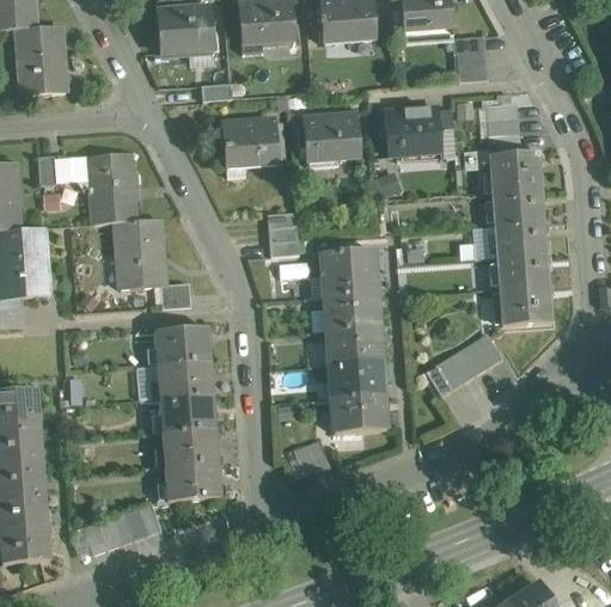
[(0,0),(0,30),(17,29),(37,28),(34,0),(0,0)]
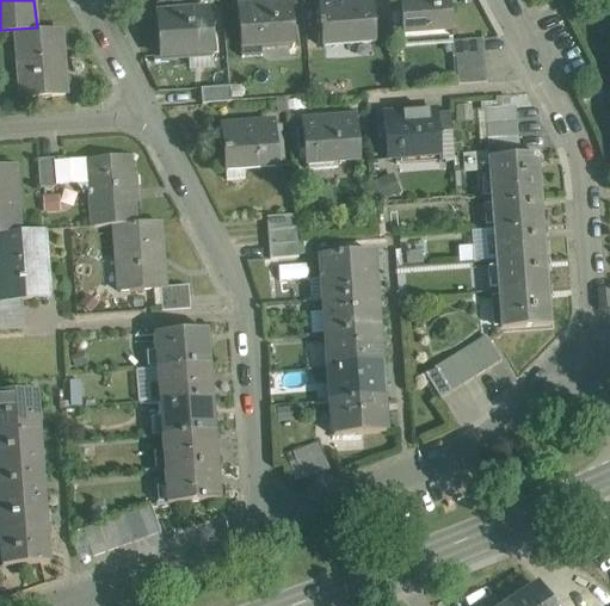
[(264,0),(238,2),(241,43),(294,38),(291,0),(264,0)]
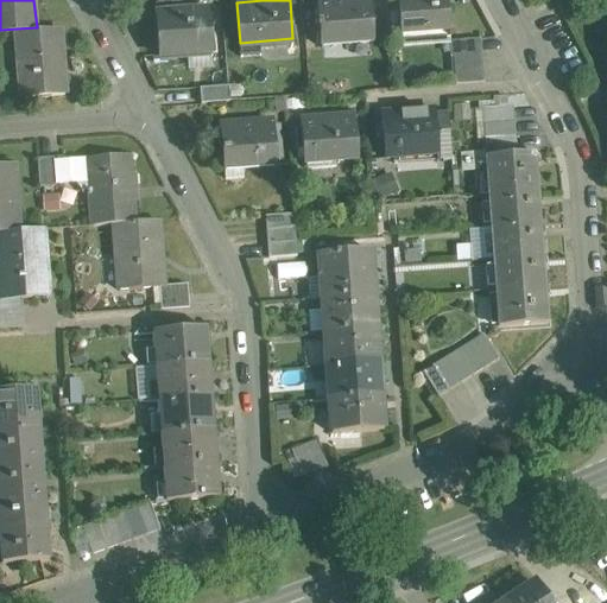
[(318,0),(320,21),(317,21),(317,27),(320,27),(321,44),(373,40),(370,0),(318,0)]
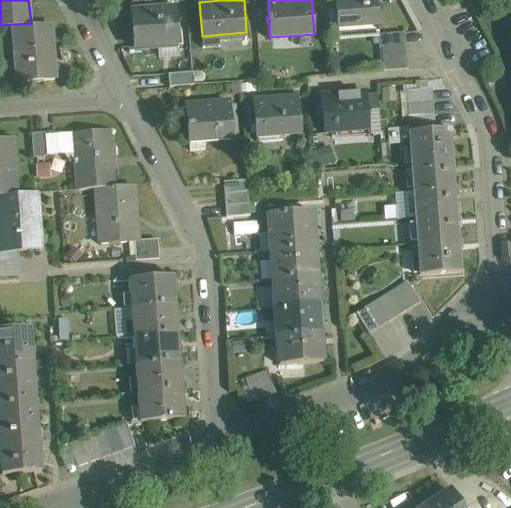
[(333,0),(336,32),(379,29),(376,0),(333,0)]
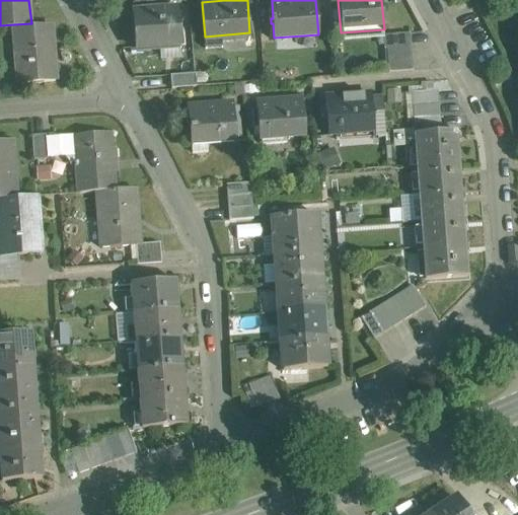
[(177,4),(133,8),(136,46),(180,42),(177,4)]
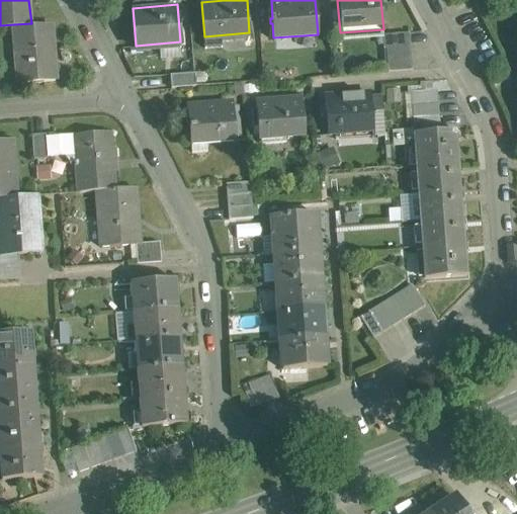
[(31,23),(14,24),(19,82),(56,79),(52,21),(31,23)]
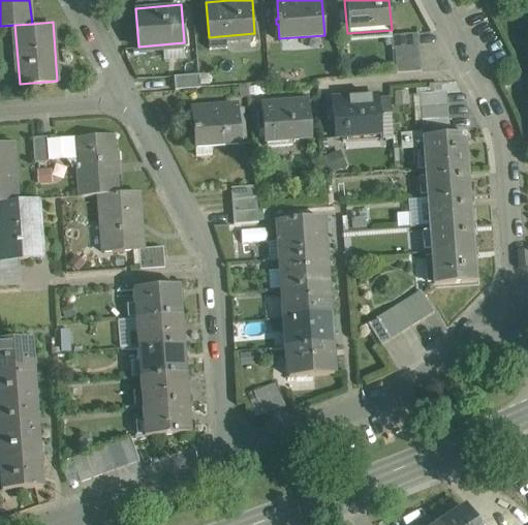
[(417,31),(391,33),(392,47),(395,47),(418,44),(417,31)]
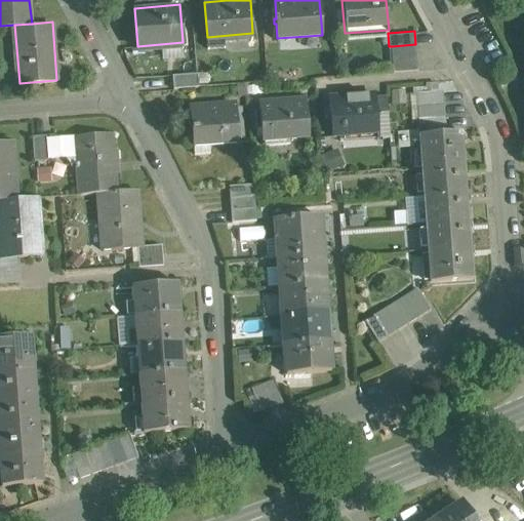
[(415,44),(392,46),(393,57),(416,56),(415,44)]
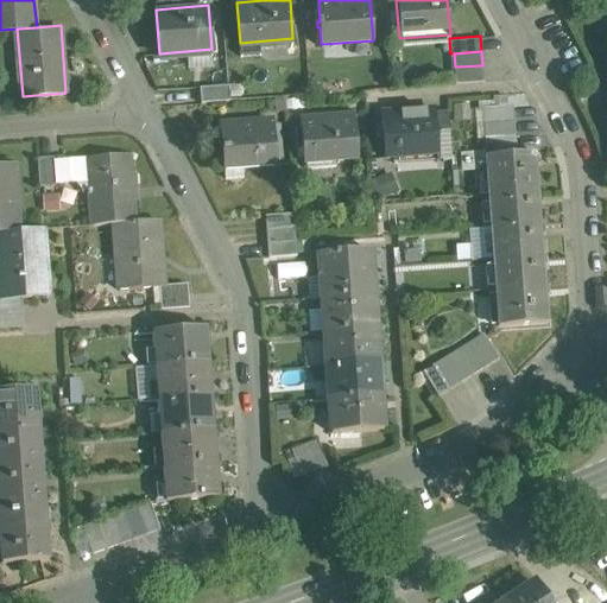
[(482,65),(455,67),(456,82),(484,80),(482,65)]
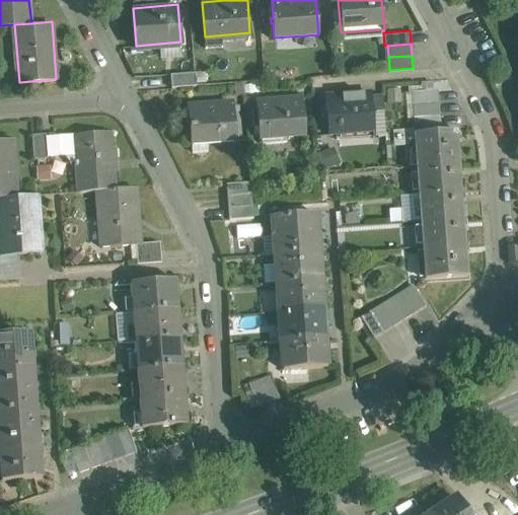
[(196,71),(171,73),(172,86),(197,84),(196,71)]
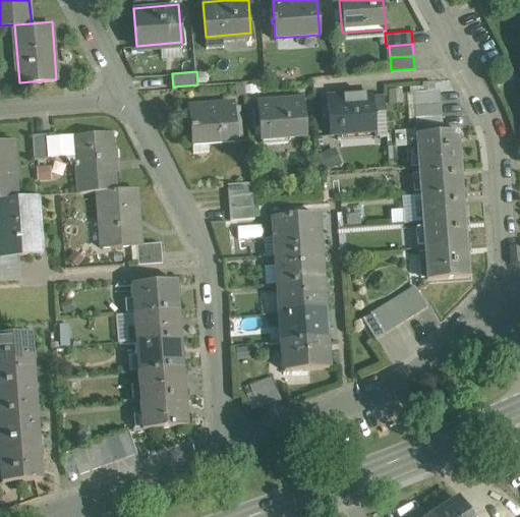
[(439,89),(414,91),(415,104),(440,102),(439,89)]
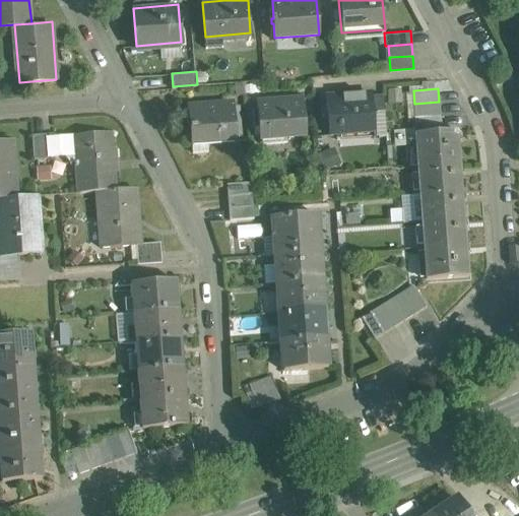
[(371,91),(326,94),(329,133),(373,130),(372,110),(371,94),(371,91)]
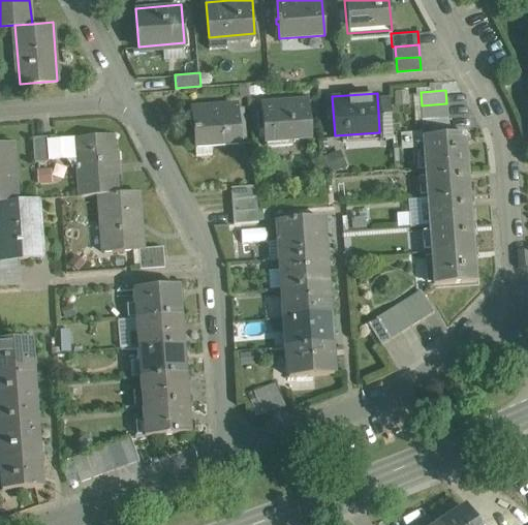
[(390,95),(377,96),(378,112),(391,111),(390,95)]
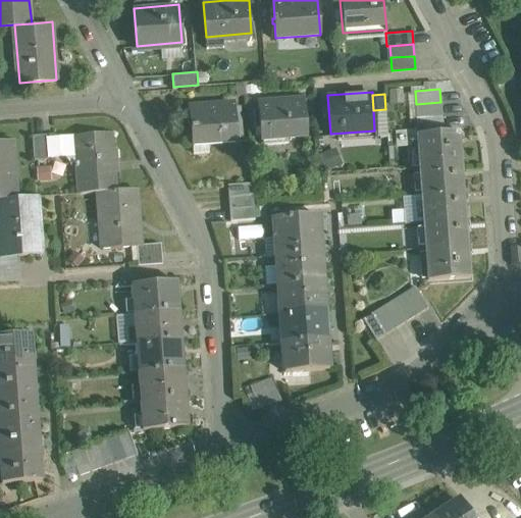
[(303,97),(259,100),(261,137),(306,134),(303,97)]
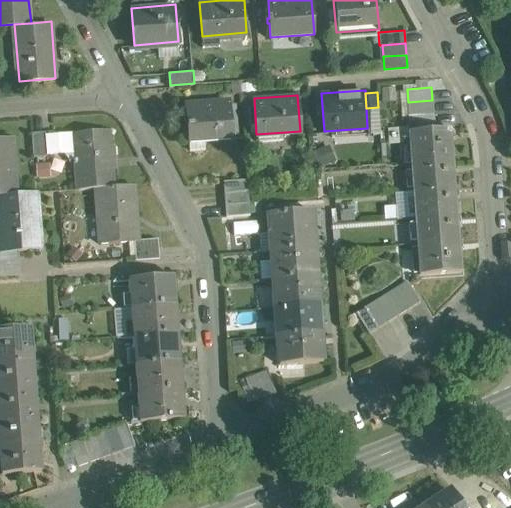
[(230,99),(186,102),(189,141),(233,138),(230,99)]
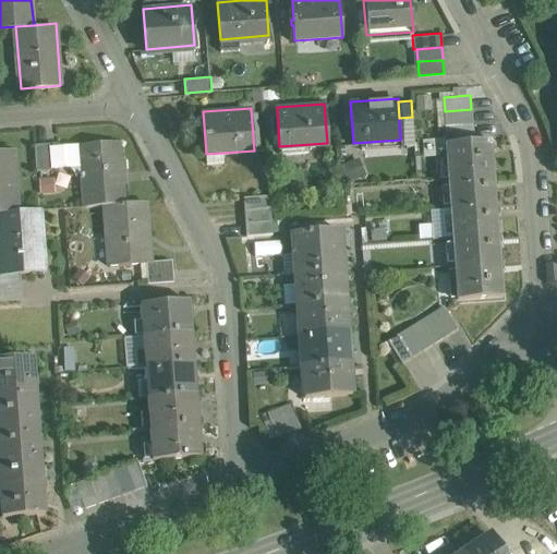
[(471,109),(445,111),(445,123),(472,121),(471,109)]
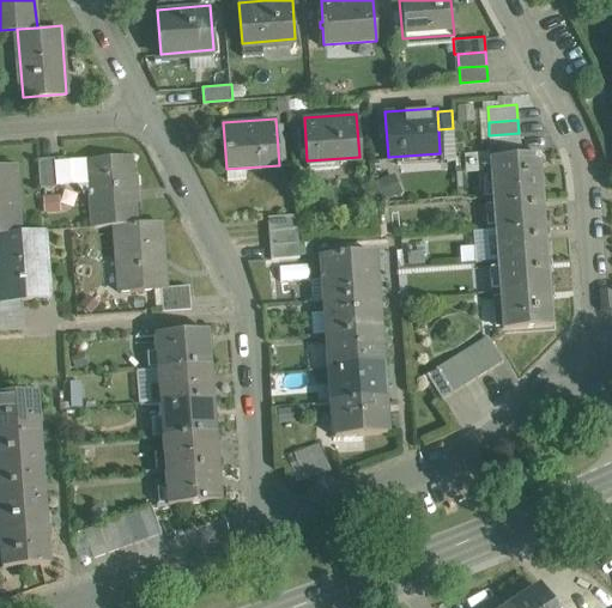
[(519,133),(489,135),(490,151),(520,149),(519,133)]
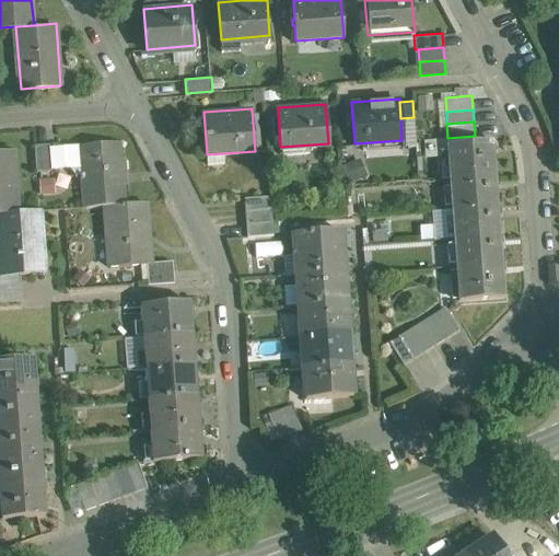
[(493,139),(446,142),(450,177),(496,174),(493,139)]
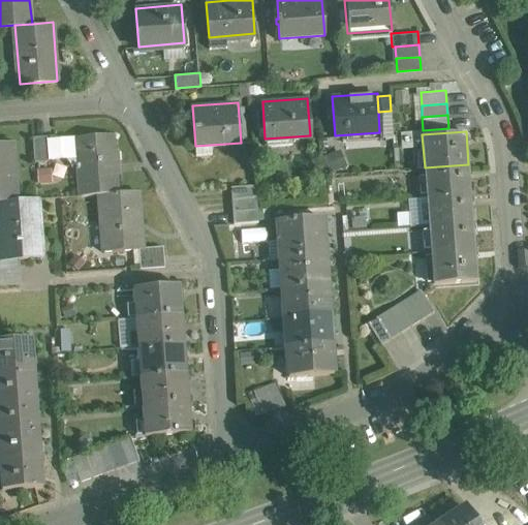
[(113,133),(78,136),(80,163),(76,164),(76,166),(80,166),(82,194),(99,192),(117,191),(115,160),(119,160),(118,148),(114,149),(113,133)]
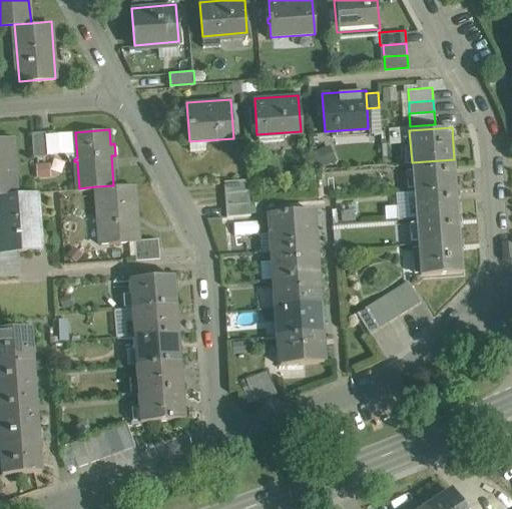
[(46,130),(32,131),(34,155),(48,154),(46,130)]
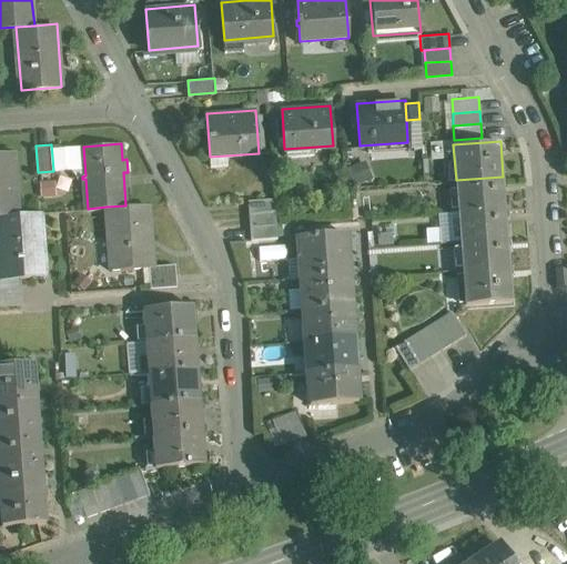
[(13,151),(0,152),(0,214),(18,213),(13,151)]
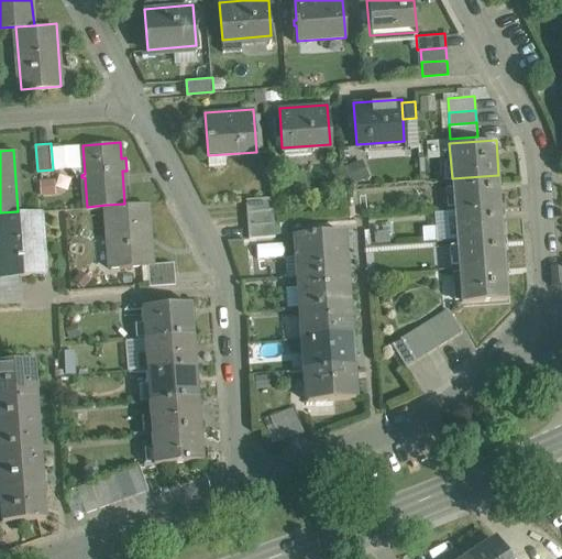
[(345,164),(352,183),(370,176),(363,157),(345,164)]
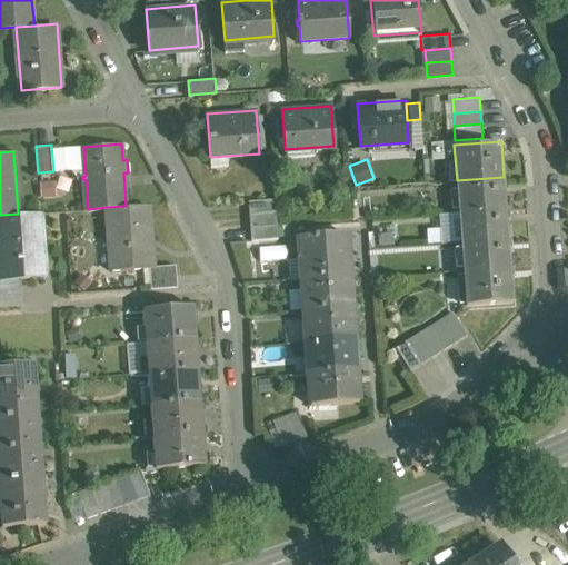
[(504,177),(457,180),(459,210),(506,207),(504,177)]
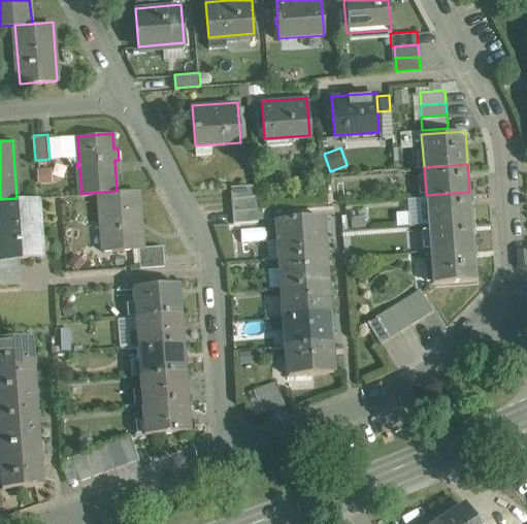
[(256,184),(231,185),(232,197),(257,196),(256,184)]
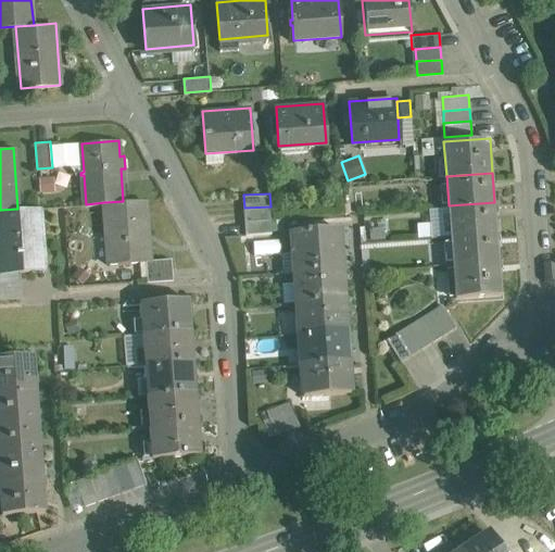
[(123,201),(104,202),(109,265),(146,262),(150,262),(150,259),(146,200),(123,201)]
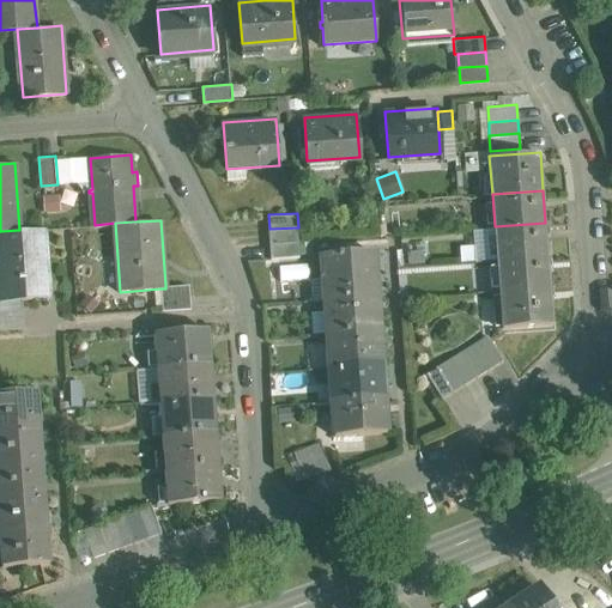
[(545,223),(495,226),(497,257),(547,254),(545,223)]
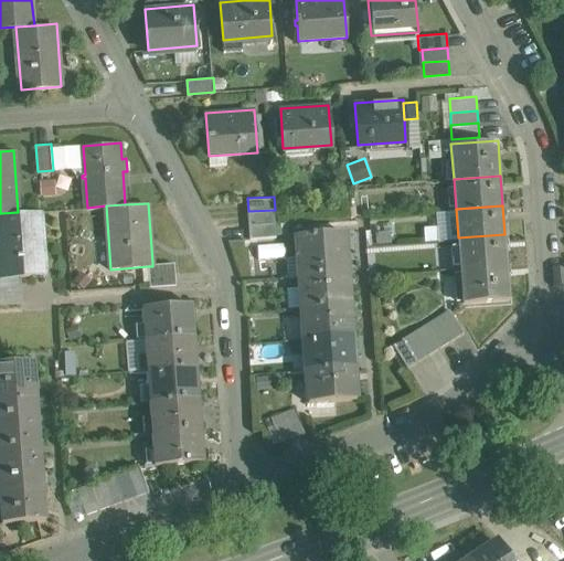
[(275,210),(248,211),(249,224),(276,222),(275,210)]
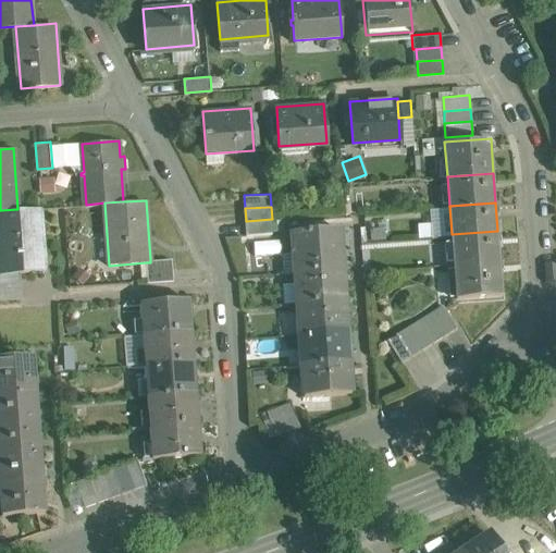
[(17,209),(0,210),(0,254),(1,272),(44,269),(39,208),(17,209)]
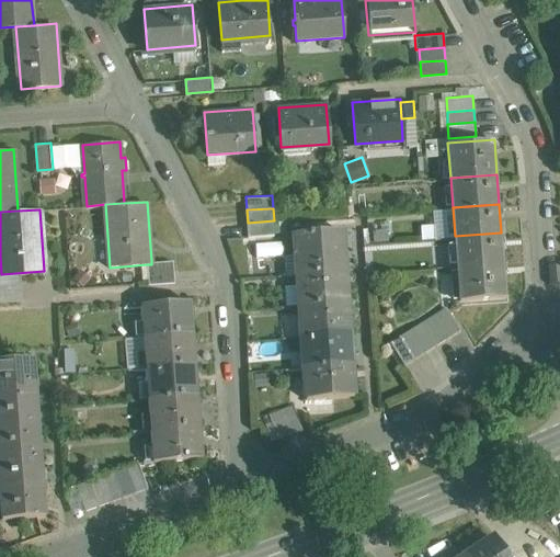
[(274,220),(248,223),(249,236),(274,234),(274,220)]
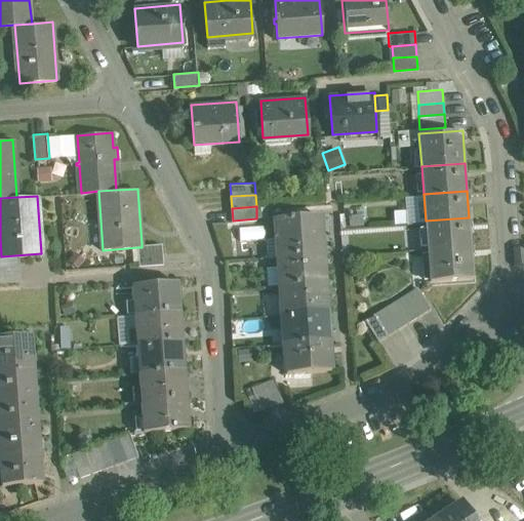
[(320,214),(275,217),(277,239),(282,239),(283,255),(323,252),(320,214)]
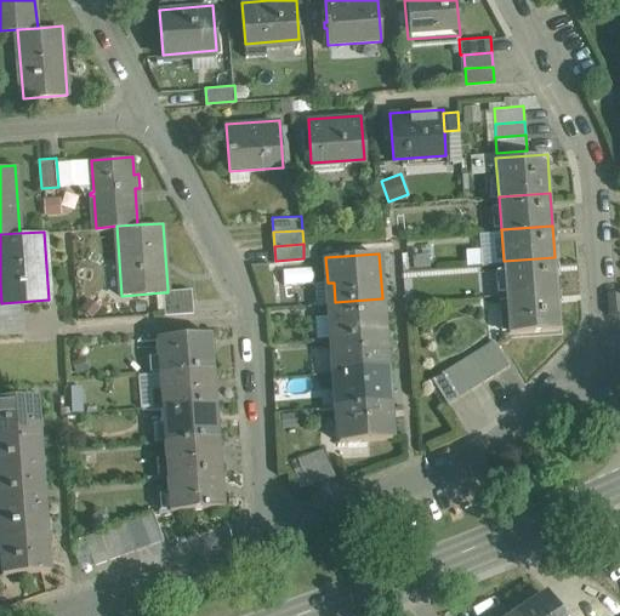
[(555,257),(504,261),(506,292),(557,289),(555,257)]
